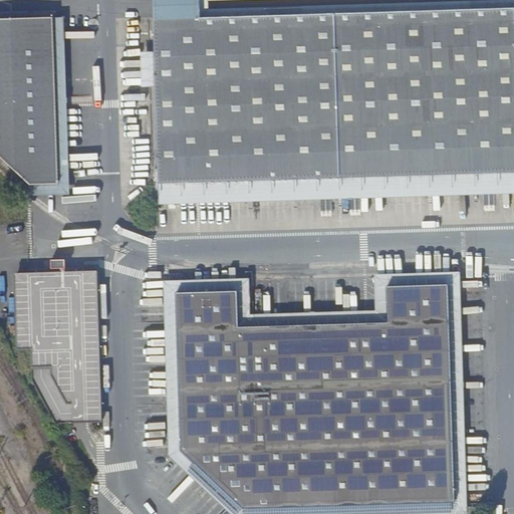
[(513,0),(155,0),(161,206),(513,195),(513,0)]
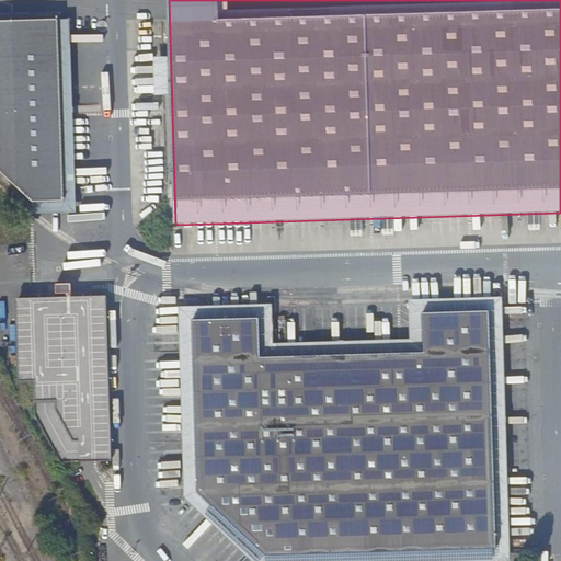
[(0,21),(31,21),(31,12),(11,13),(0,12),(0,21)]
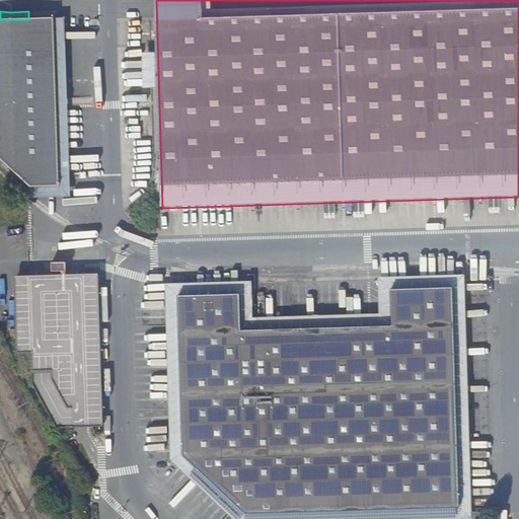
[(59,187),(54,18),(28,19),(0,19),(0,157),(31,186),(59,187)]
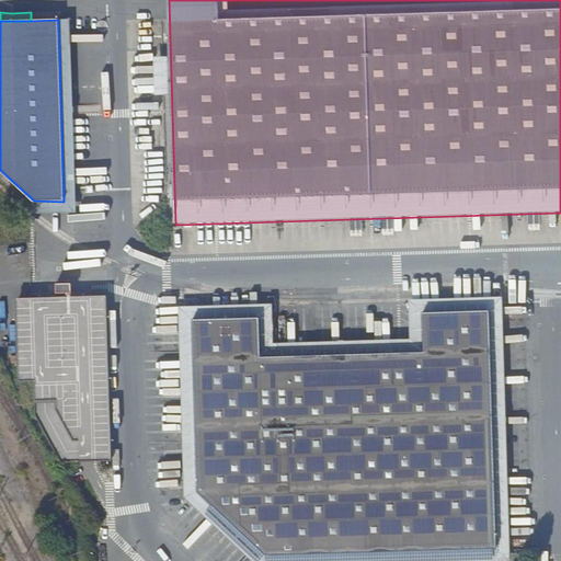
[(70,20),(58,20),(64,202),(34,201),(34,212),(77,212),(70,20)]
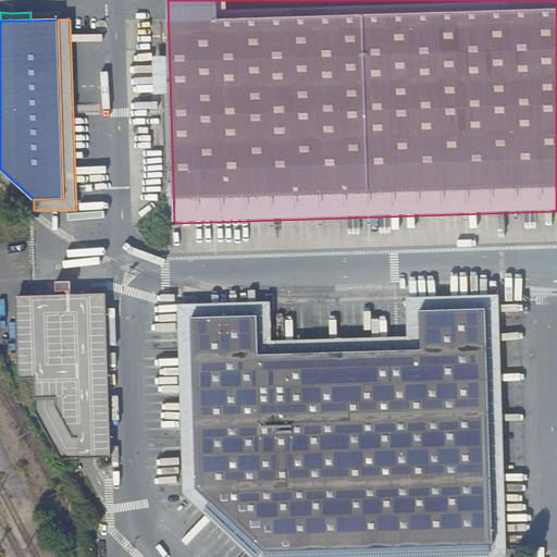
[(71,282),(56,282),(56,292),(66,292),(71,291),(71,282)]
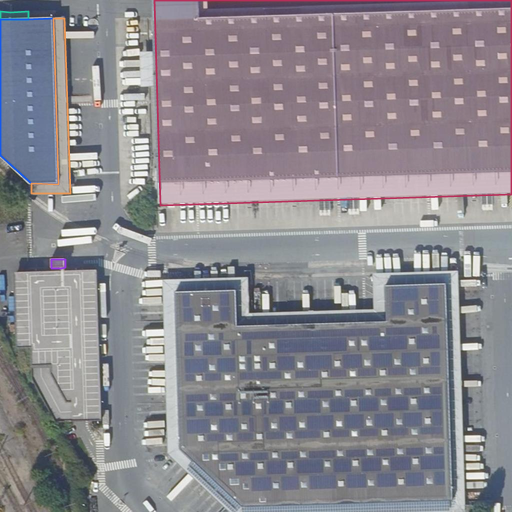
[(61,271),(14,272),(16,348),(31,348),(32,379),(55,422),(102,421),(97,270),(82,270),(65,271),(61,271)]
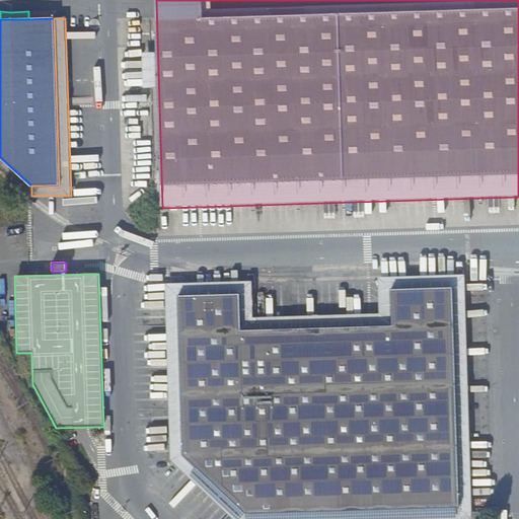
[(182,455),(245,514),(459,508),(452,288),(390,290),(392,325),(241,330),(239,294),(177,296),(182,455)]
